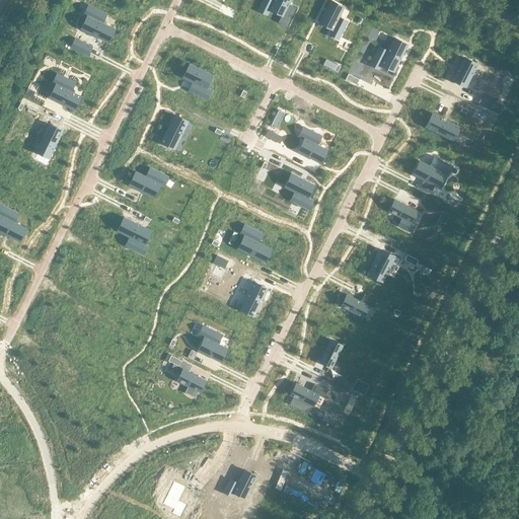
[(263,0),(258,10),(267,14),(270,9),(282,15),(278,22),(288,27),(297,8),(288,4),(290,0),(263,0)]
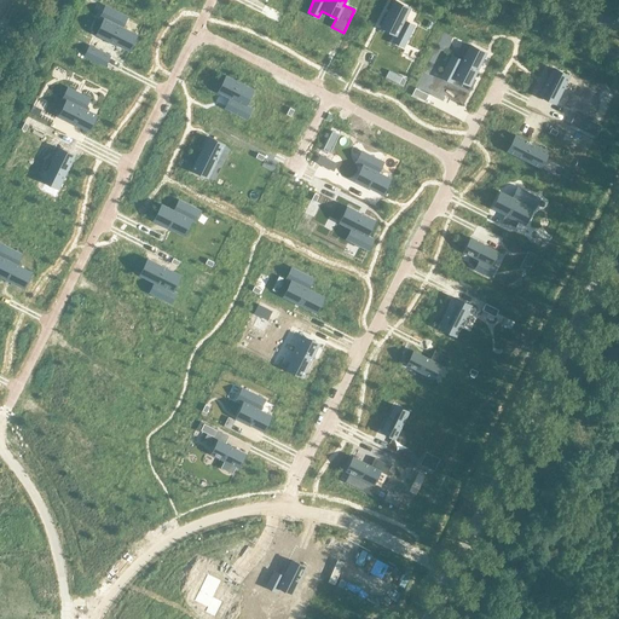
[(394,0),(381,27),(397,35),(393,41),(404,46),(414,25),(404,21),(410,9),(394,0)]
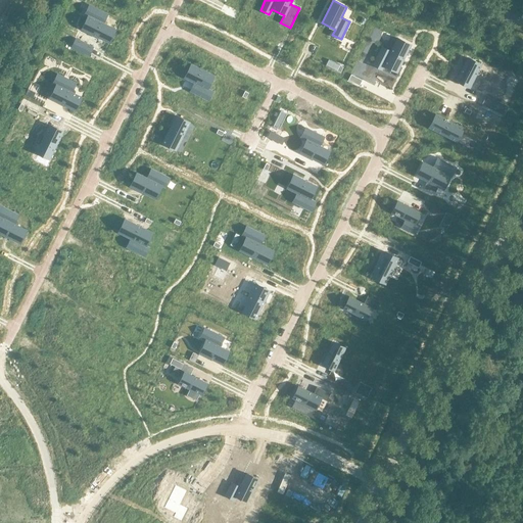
[(89,16),(82,29),(108,42),(115,30),(103,24),(107,14),(90,5),(85,14),(89,16)]
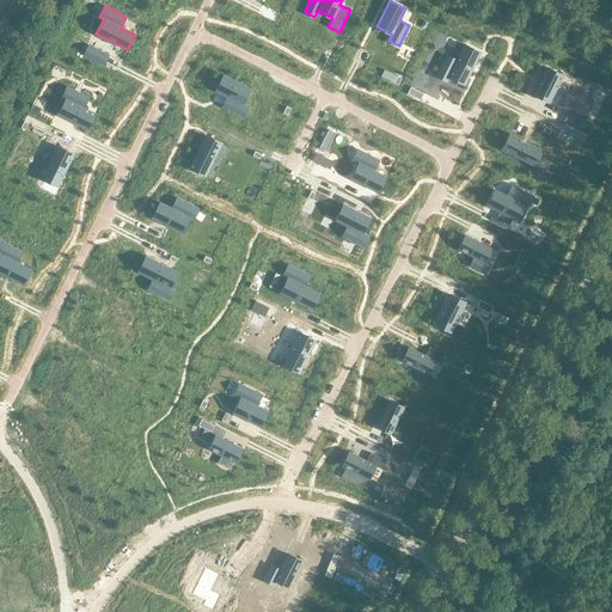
[(90,46),(85,55),(104,65),(109,55),(90,46)]
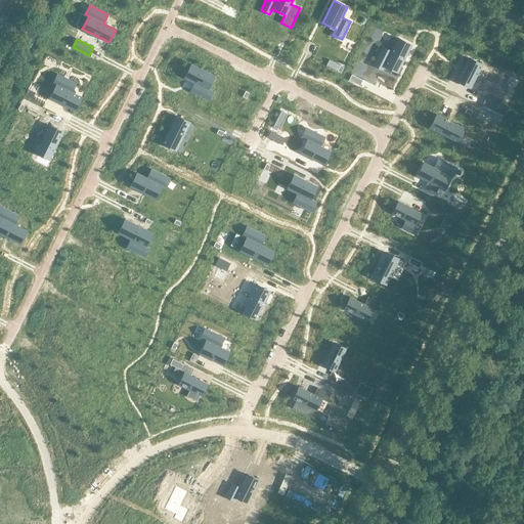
[(383,47),(374,64),(383,70),(385,66),(397,72),(411,45),(398,39),(391,52),(383,47)]
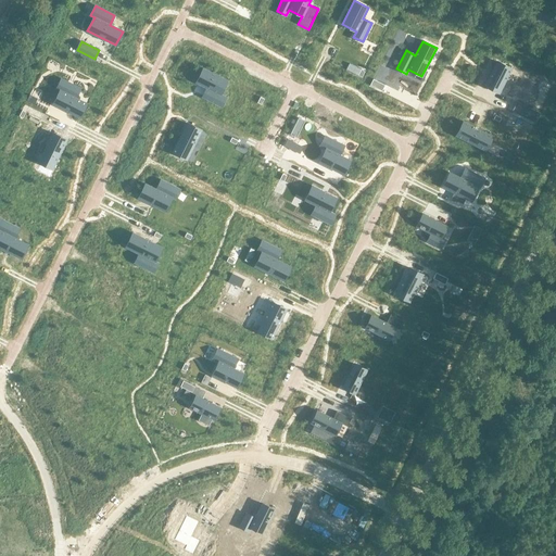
[(497,62),(485,85),(500,92),(512,68),(497,62)]
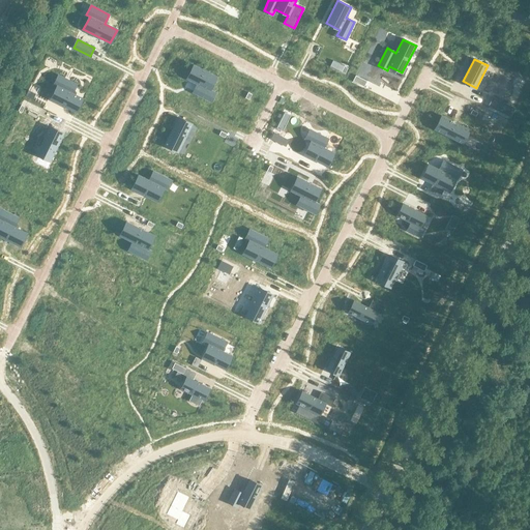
[(194,65),(187,79),(198,84),(194,92),(211,101),(215,92),(210,90),(216,77),(194,65)]
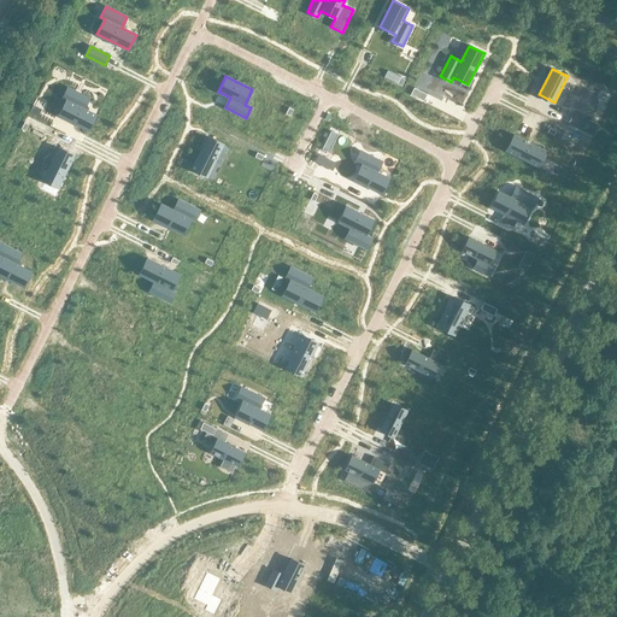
[(418,80),(410,97),(417,100),(425,82),(418,80)]
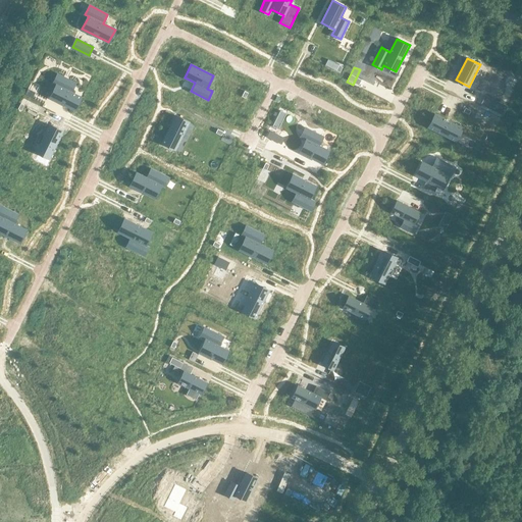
[(57,85),(50,98),(74,110),(82,97),(71,92),(75,83),(58,74),(53,83),(57,85)]
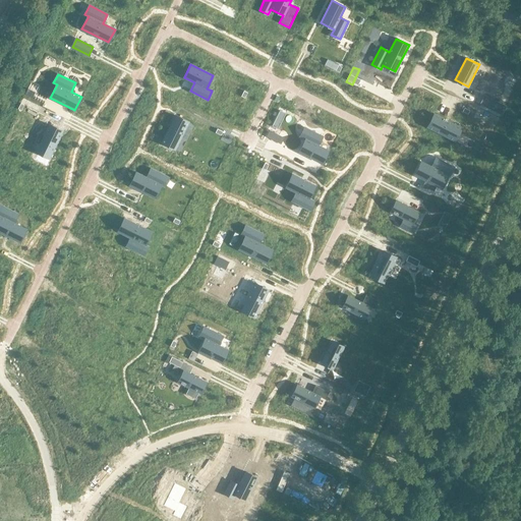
[(29,89),(25,94),(33,98),(36,93),(29,89)]
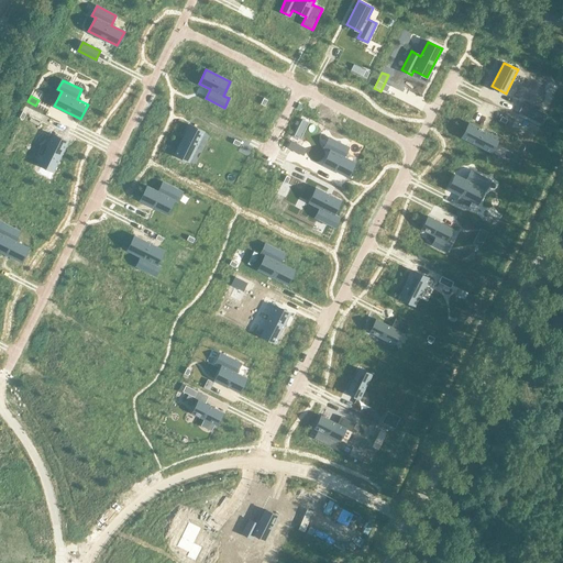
[(302,119),(294,135),(300,139),(309,122),(302,119)]
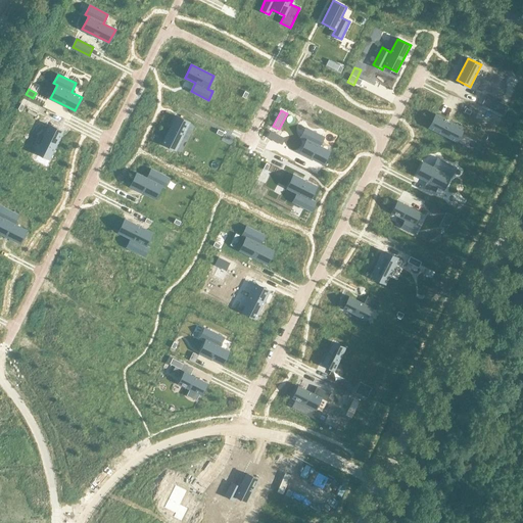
[(436,114),(429,128),(457,141),(463,128),(436,114)]
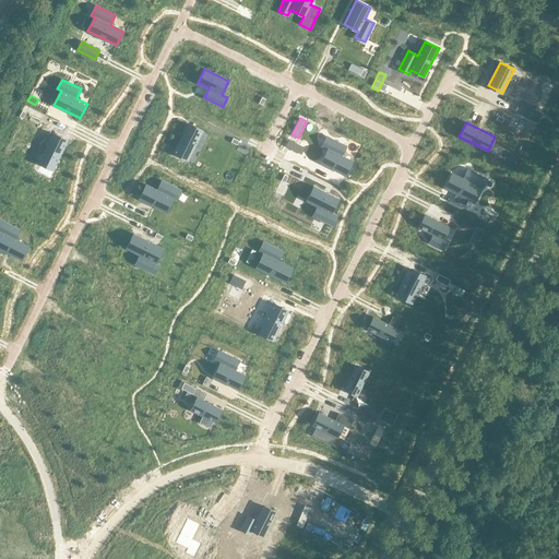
[(189,123),(174,153),(188,159),(202,131),(189,123)]
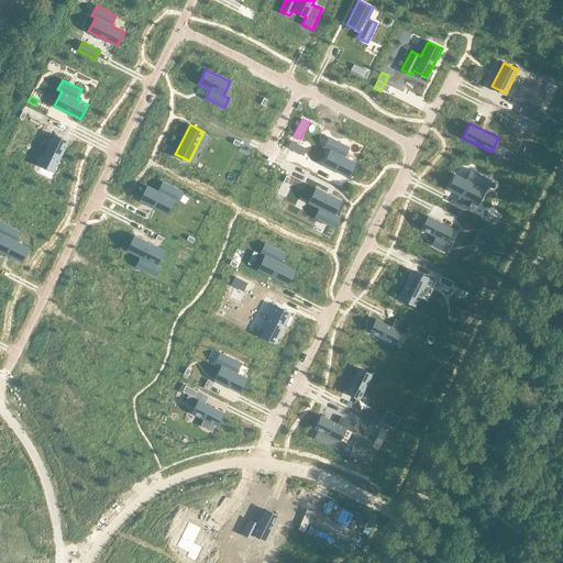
[(54,134),(40,164),(53,170),(68,142),(54,134)]
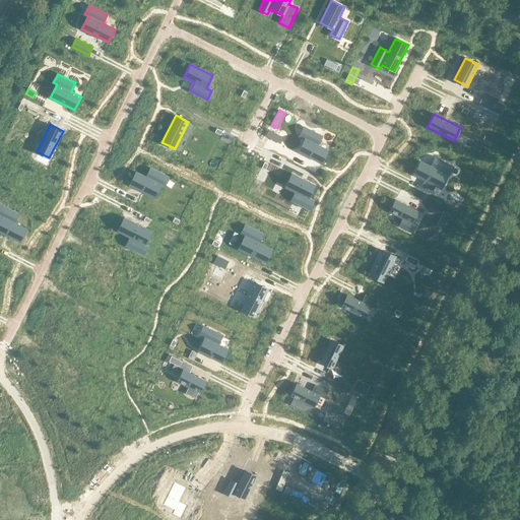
[(306,139),(299,151),(321,163),(327,150),(317,145),(322,136),(305,127),(300,136),(306,139)]
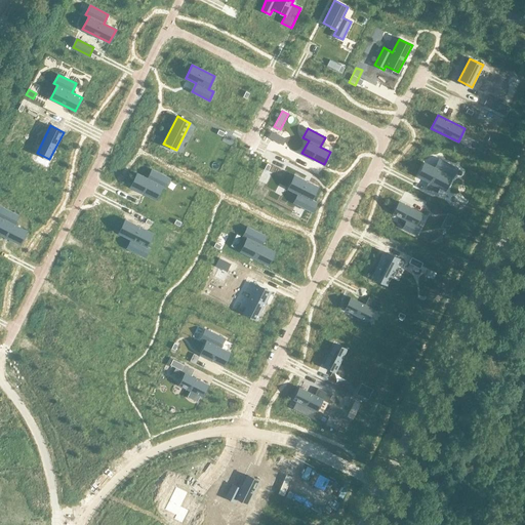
[(425,163),(418,176),(429,182),(427,187),(437,193),(440,187),(445,190),(451,176),(452,177),(457,168),(440,159),(435,168),(425,163)]
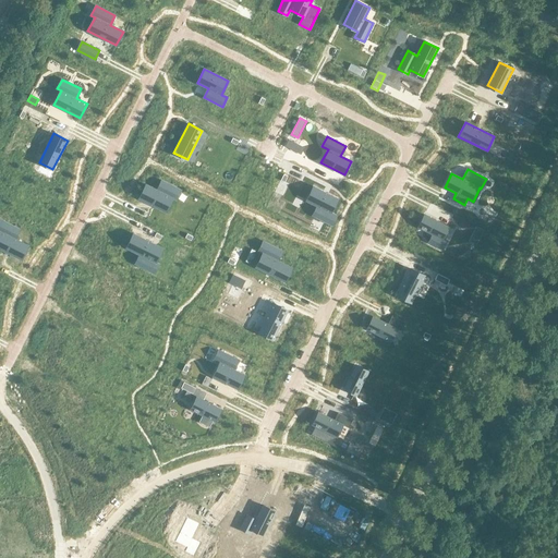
[(146,184),(140,198),(166,211),(172,197),(176,199),(181,190),(161,181),(157,190),(146,184)]
